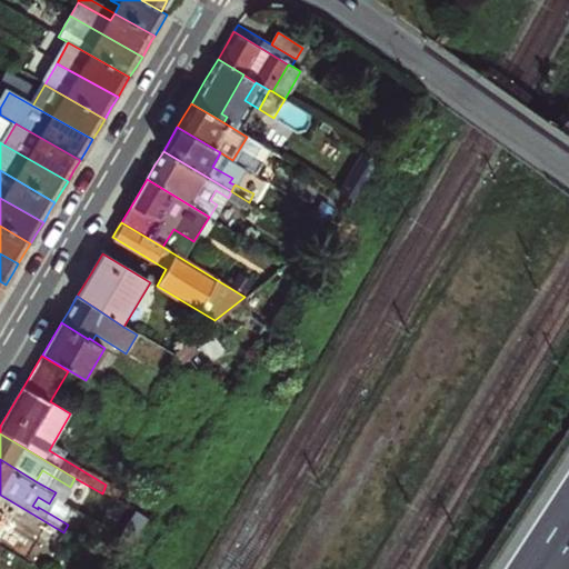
[(38,507),(51,515),(62,497),(56,492),(49,503),(38,497),(32,506),(38,509),(38,507)]
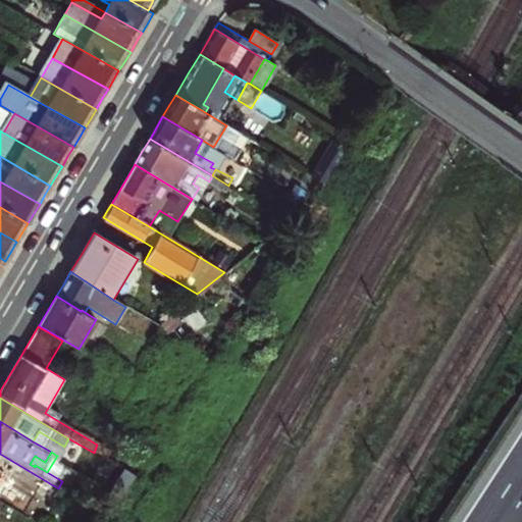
[(52,499),(58,488),(0,454),(0,493),(8,480),(4,478),(7,473),(20,481),(21,479),(33,485),(36,489),(52,499)]
